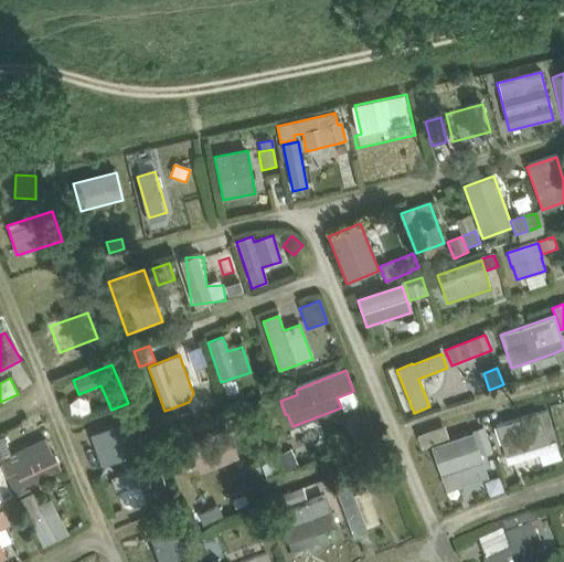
[(68,405),(71,416),(81,421),(89,413),(87,402),(77,399),(68,405)]
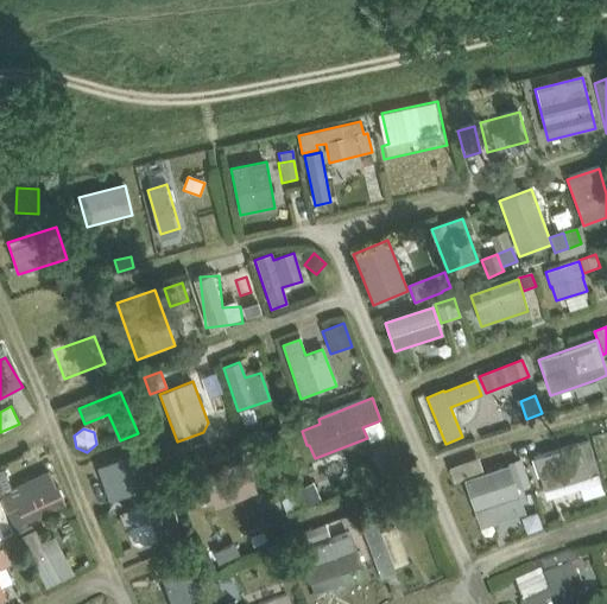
[(183,462),(175,439),(156,446),(163,469),(183,462)]
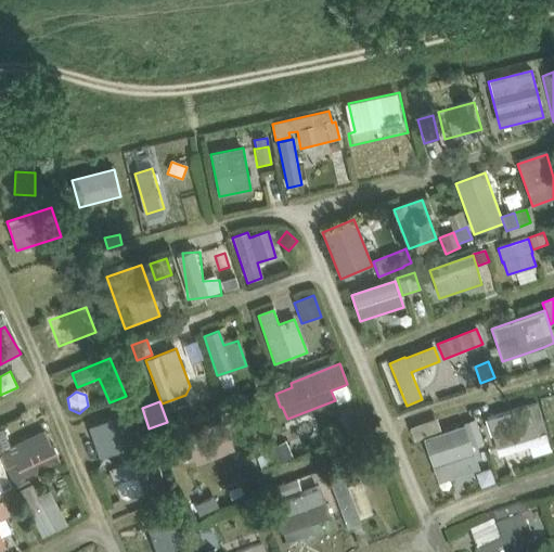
[(487,420),(497,449),(546,434),(537,405),(487,420)]
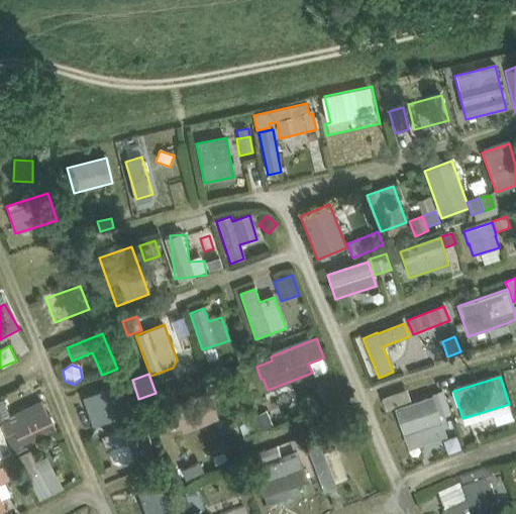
[(218,382),(227,405),(238,400),(229,378),(218,382)]
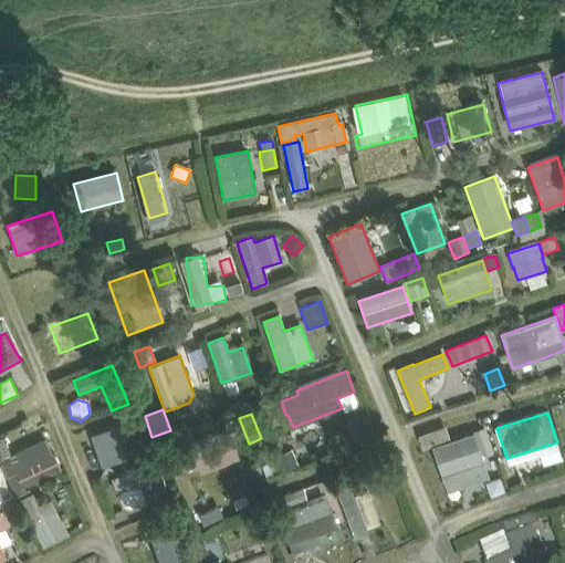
[(473,433),(473,435),(481,457),(492,452),(484,429),(473,433)]
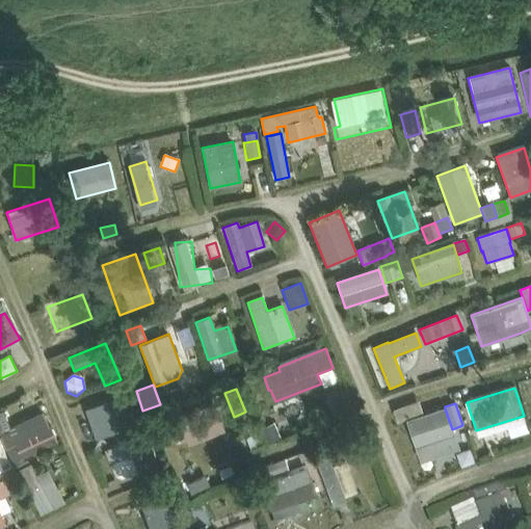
[(201,426),(220,419),(215,404),(177,419),(187,447),(207,440),(201,426)]
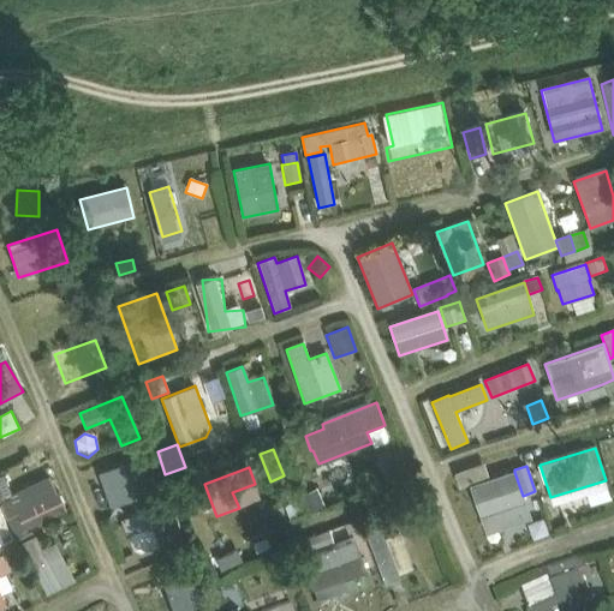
[(531,519),(523,496),(514,472),(470,486),(486,534),(531,519)]
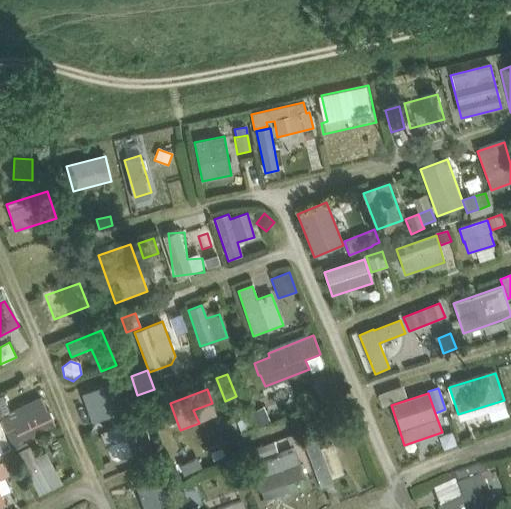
[(41,400),(11,414),(0,419),(5,431),(14,427),(20,441),(54,425),(48,411),(46,412),(41,400)]
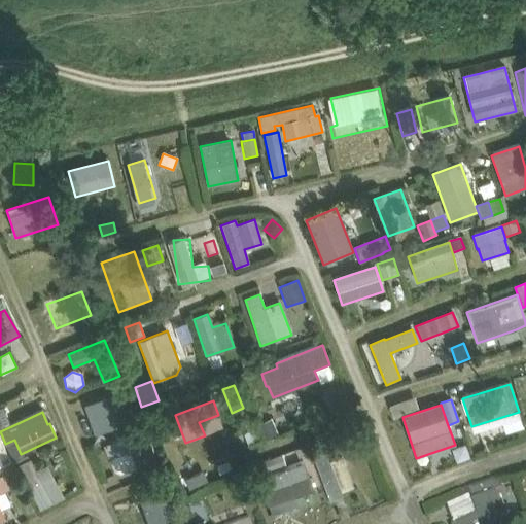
[(278,437),(271,420),(257,425),(265,443),(278,437)]
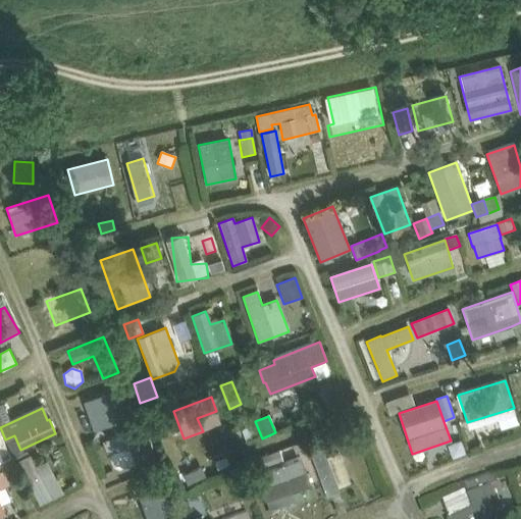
[(118,469),(137,462),(153,456),(142,426),(103,440),(108,455),(113,467),(118,469)]
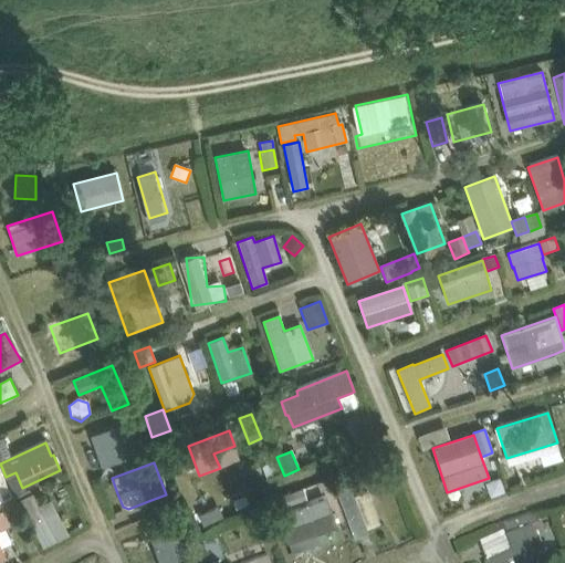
[(0,501),(11,497),(0,469),(0,501)]
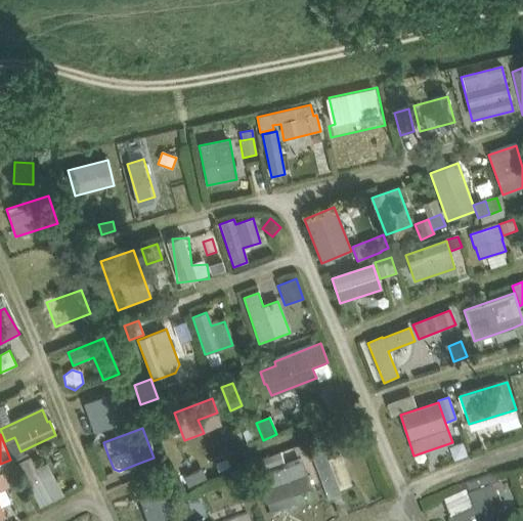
[(350,446),(346,437),(334,441),(338,453),(351,448),(350,446)]
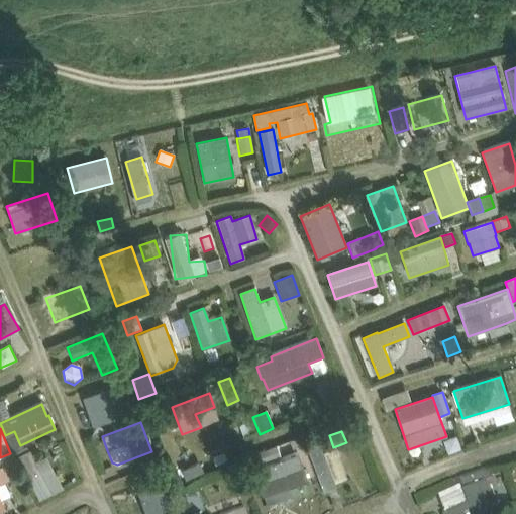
[(299,438),(289,442),(292,449),(302,445),(299,438)]
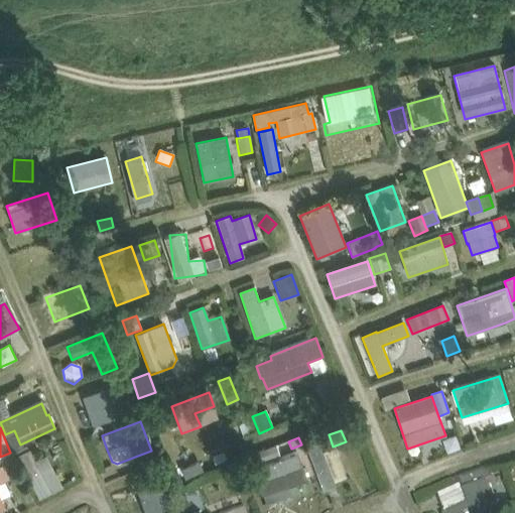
[(318,441),(305,446),(324,494),(325,493),(337,489),(334,482),(346,477),(335,449),(323,454),(318,441)]
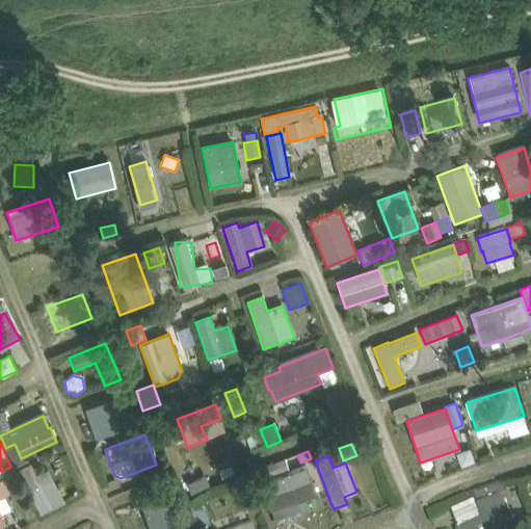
[(284,460),(263,468),(266,479),(288,472),(284,460)]
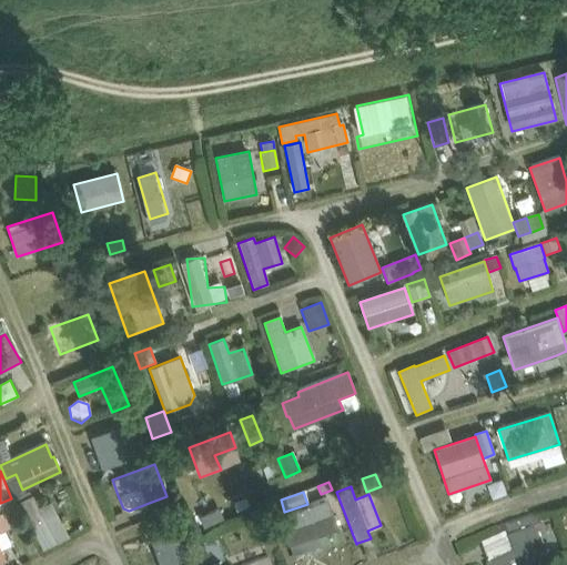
[(43,550),(68,537),(50,502),(38,507),(32,496),(19,503),(43,550)]
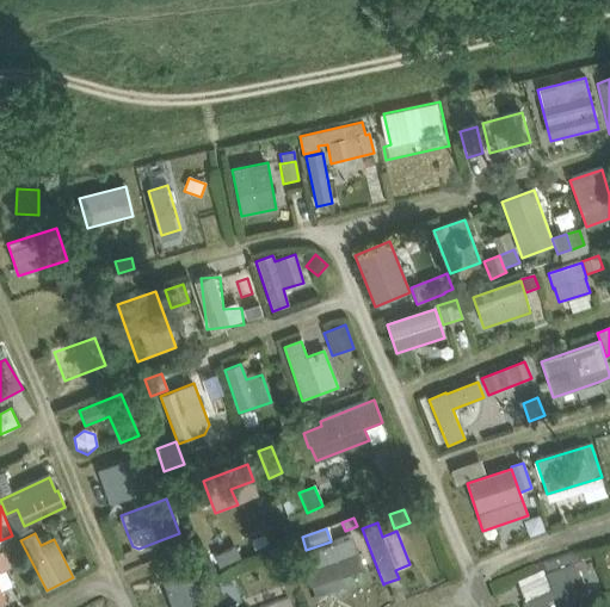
[(185,546),(179,533),(160,540),(165,553),(185,546)]
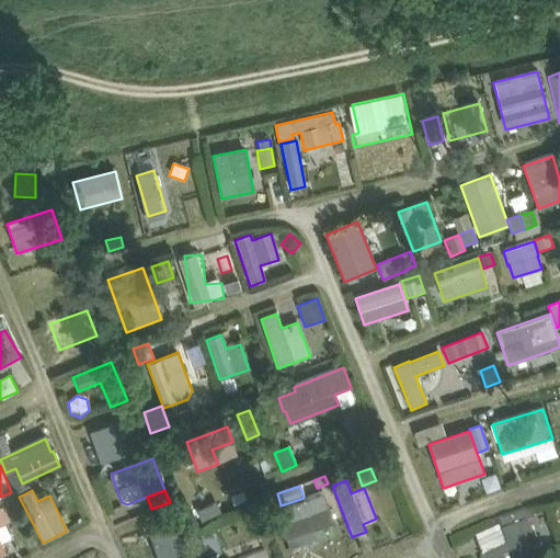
[(271,503),(278,500),(276,493),(269,497),(271,503)]
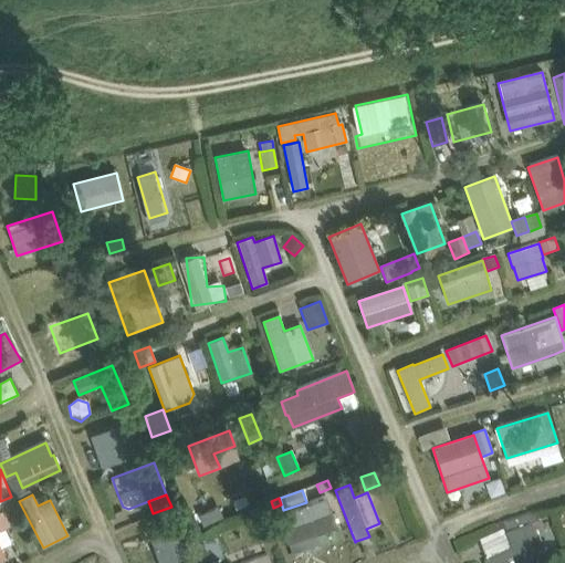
[(275,517),(286,545),(317,534),(337,528),(326,498),(275,517)]
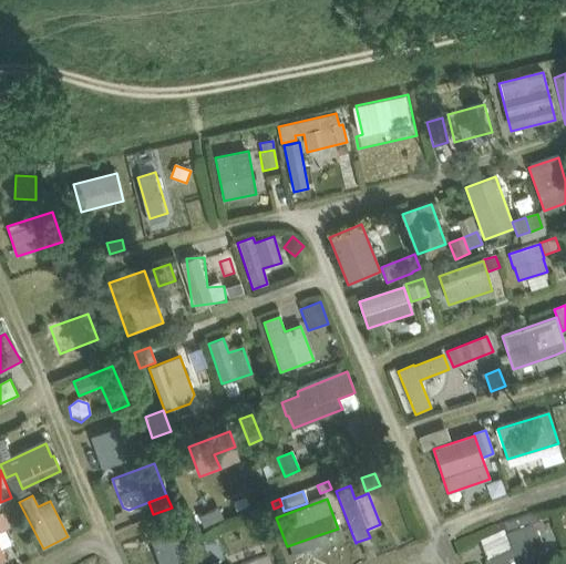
[(0,562),(7,560),(0,543),(0,531),(10,526),(3,509),(0,510),(0,562)]
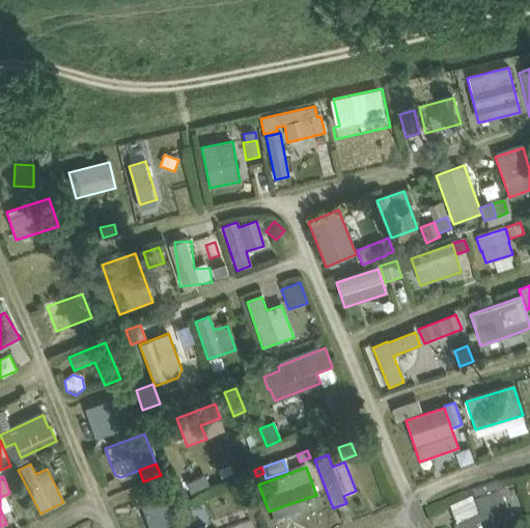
[(487,489),(492,500),(504,495),(500,484),(487,489)]
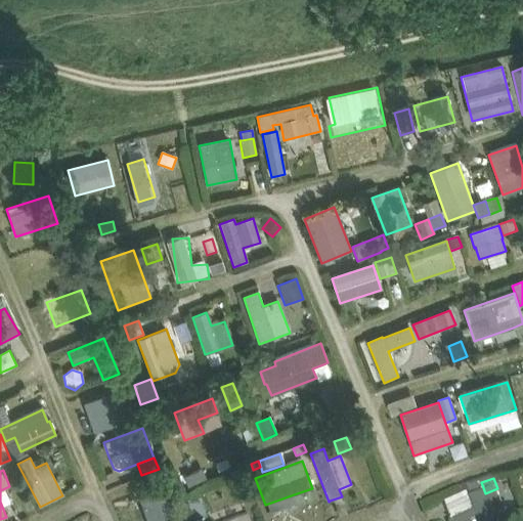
[(171,520),(158,482),(132,490),(136,503),(138,508),(142,520),(171,520)]
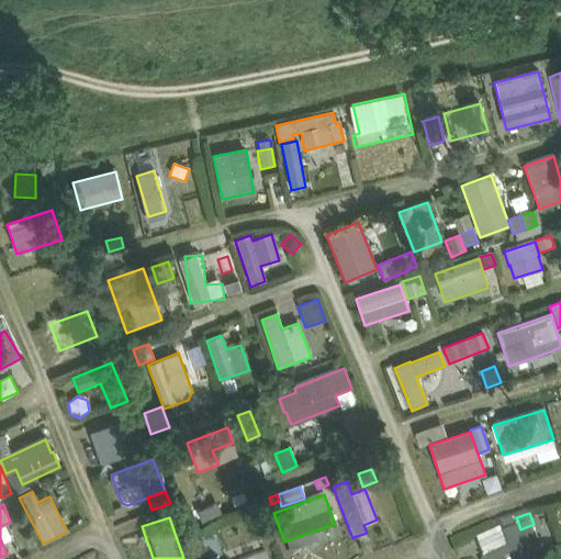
[(520,529),(516,517),(491,527),(494,536),(502,533),(503,536),(520,529)]
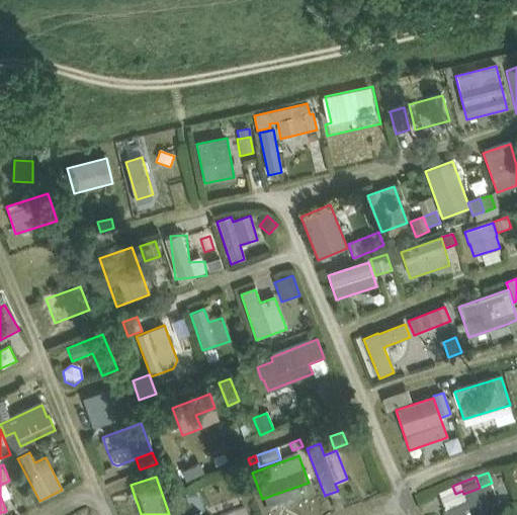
[(467,511),(458,514),(497,514),(485,487),(461,496),(467,511)]
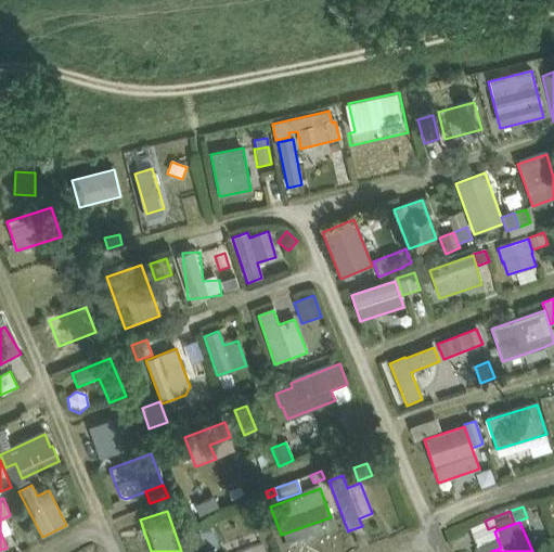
[(217,551),(211,535),(196,540),(201,551),(217,551)]
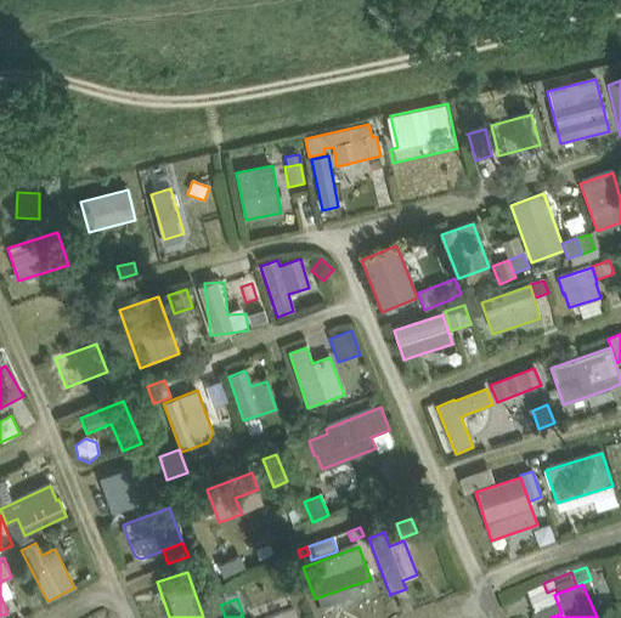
[(278,604),(260,610),(263,617),(277,617),(282,616),(278,604)]
